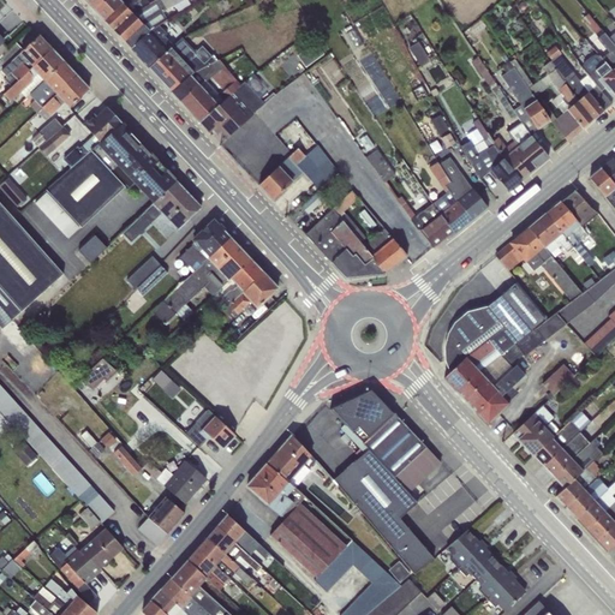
[(84,0),(103,21),(130,0),(84,0)]
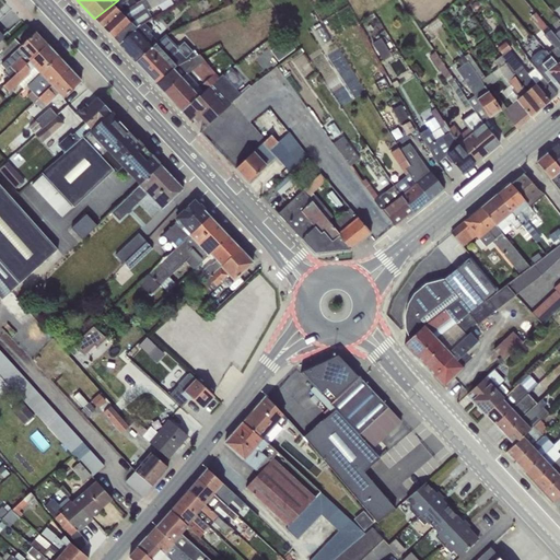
[(118,0),(94,19),(103,28),(136,3),(133,0),(118,0)]
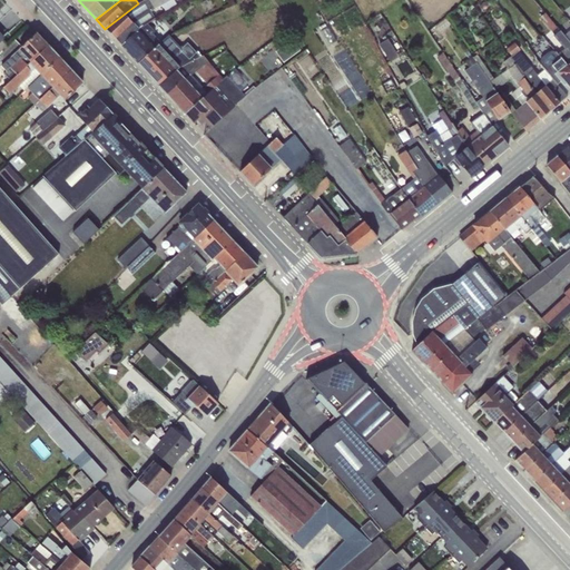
[(143,0),(138,3),(105,29),(114,37),(121,46),(147,25),(155,18),(150,11),(169,0),(143,0)]
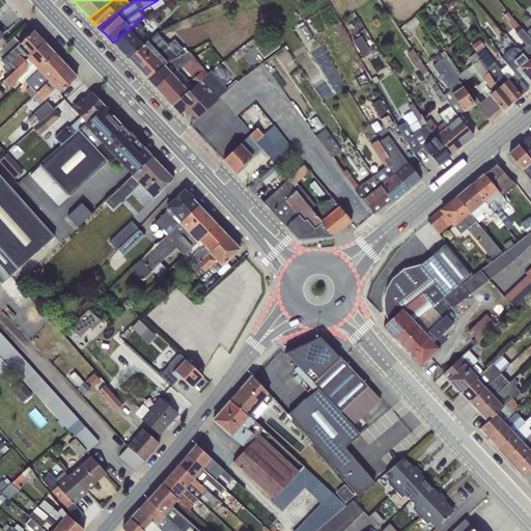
[(507,11),(503,16),(514,29),(519,25),(507,11)]
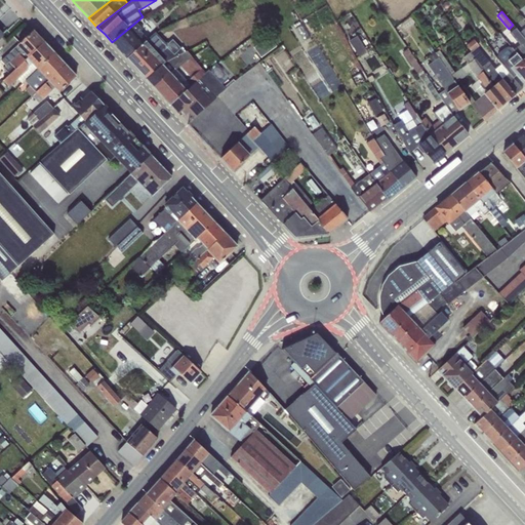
[(135,23),(112,42),(127,58),(148,40),(147,39),(139,31),(142,29),(135,23)]
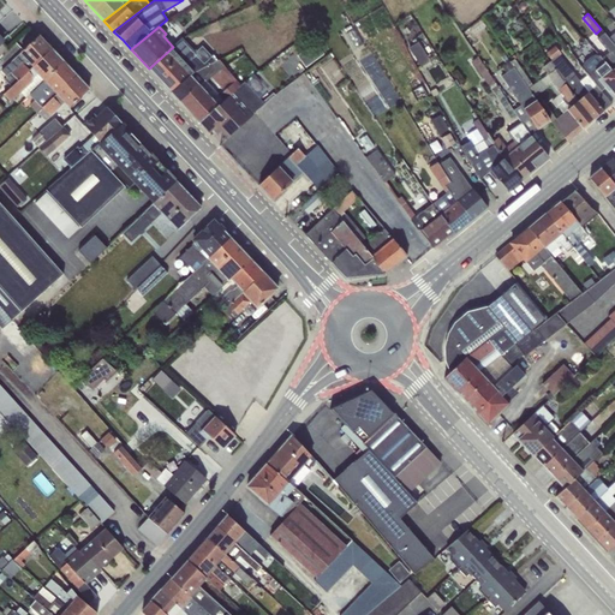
[(353,30),(346,34),(354,49),(363,45),(353,30)]
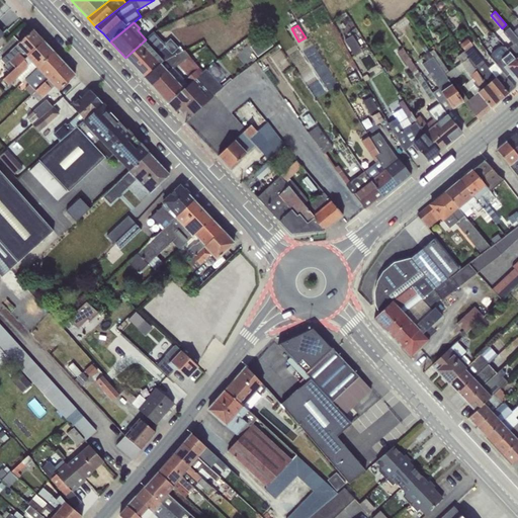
[(517,39),(512,32),(508,28),(503,32),(512,45),(507,50),(517,63),(517,39)]
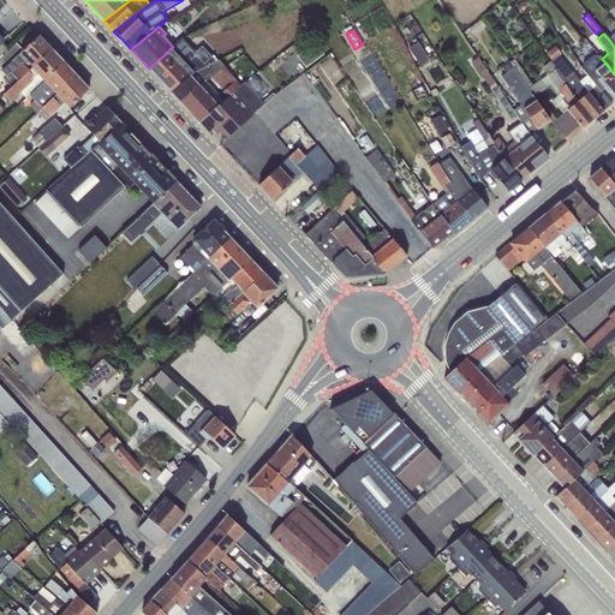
[(12,87),(52,49),(40,36),(30,45),(30,43),(1,71),(7,77),(5,79),(12,87)]
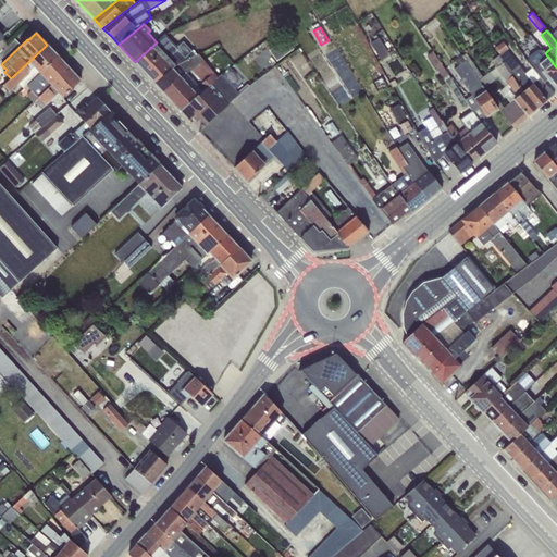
[(168,56),(177,47),(165,34),(157,42),(168,56)]
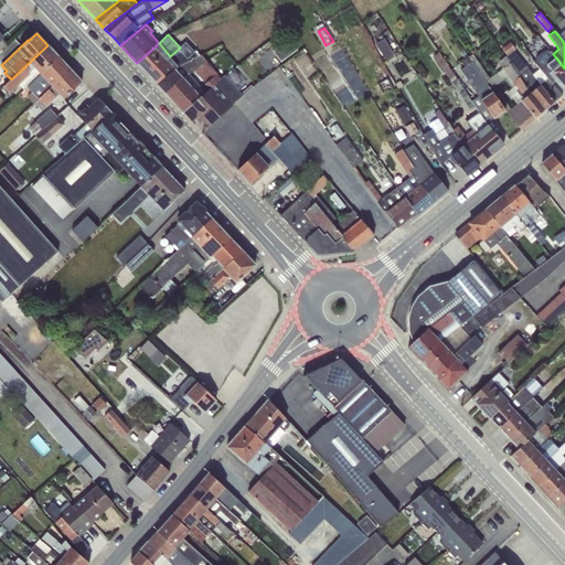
[(384,38),(376,43),(386,62),(395,56),(384,38)]
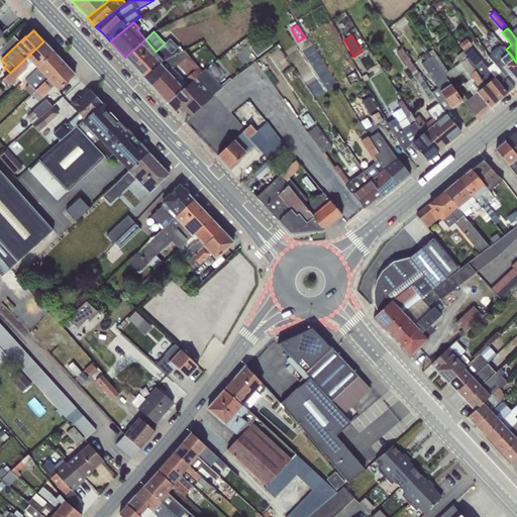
[(264,36),(249,46),(256,57),(272,46),(264,36)]
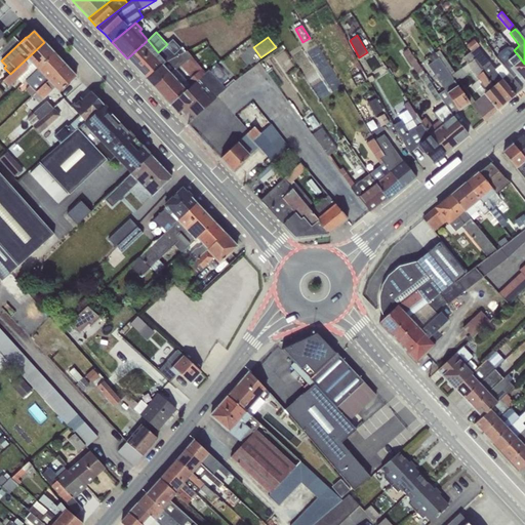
[(148,40),(127,58),(146,79),(162,65),(185,52),(172,39),(167,44),(158,52),(148,40)]
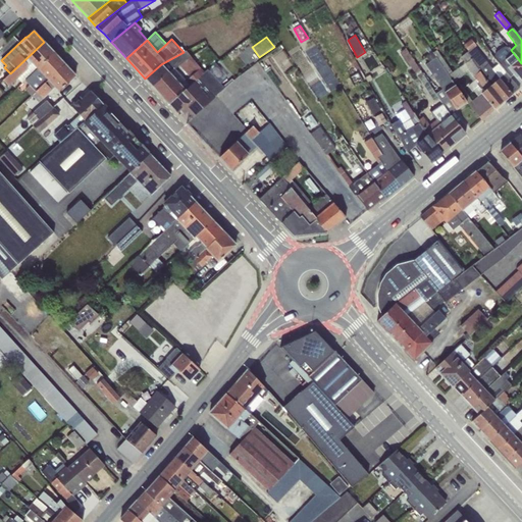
[(466,52),(503,102),(519,88),(510,77),(499,63),(491,69),(475,47),(476,46),(471,39),(464,44),(468,51),(466,52)]
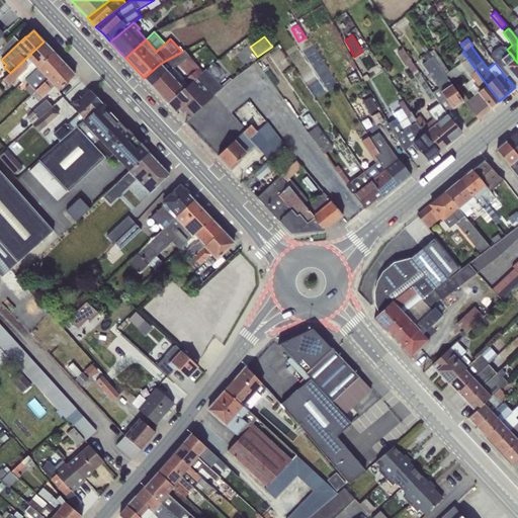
[(44,41),(10,73),(3,80),(8,86),(17,78),(21,83),(25,79),(54,53),(44,41)]
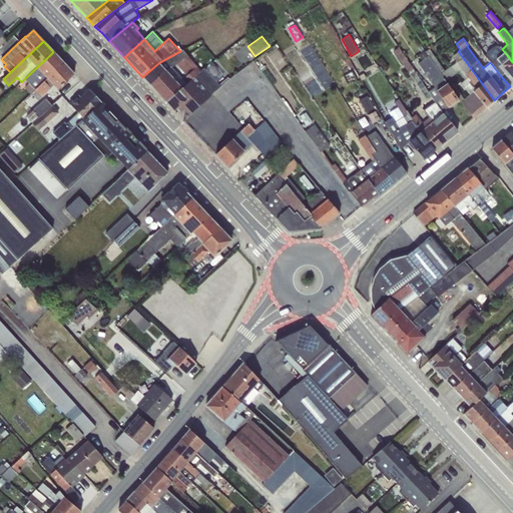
[(490,62),(501,76),(506,72),(512,79),(512,62),(502,49),(500,47),(496,46),(493,47),(488,51),(486,55),(487,58),(490,62)]
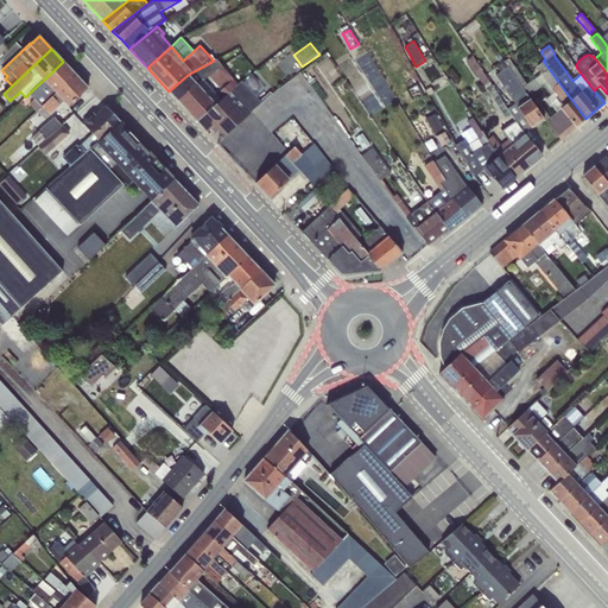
[(472,56),(466,61),(506,119),(511,115),(472,56)]
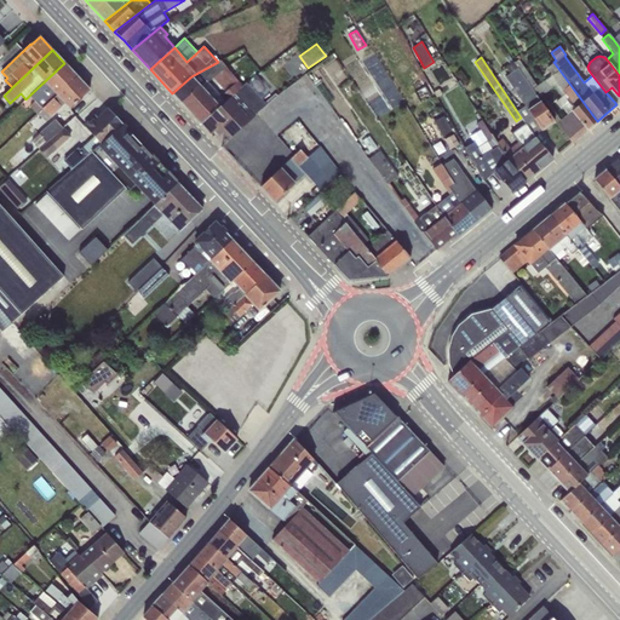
[(546,68),(552,74),(537,85),(518,59),(515,62),(555,121),(572,142),(597,121),(554,62),(546,68)]
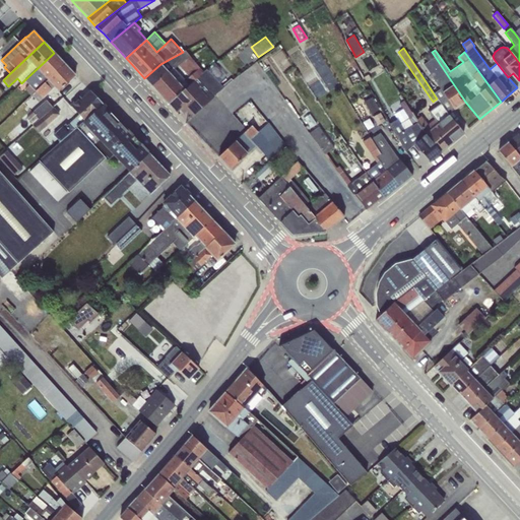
[(160,64),(144,78),(151,85),(174,67),(178,64),(189,55),(186,51),(183,52),(160,64)]
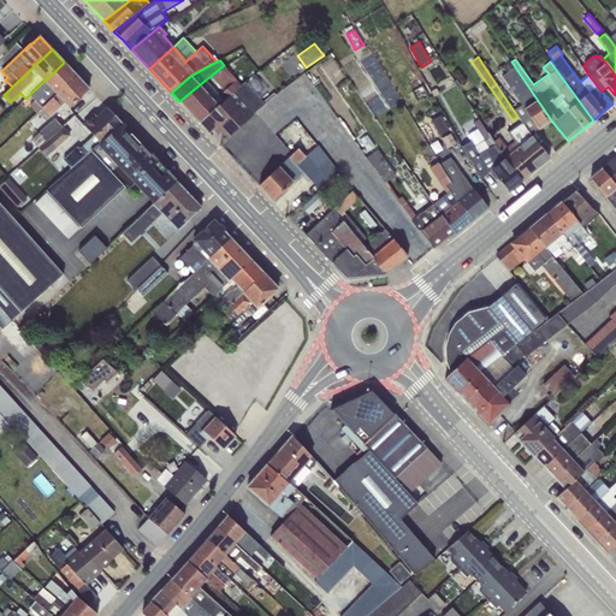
[(522,123),(531,135),(551,120),(511,61),(510,61),(502,67),(507,73),(502,76),(521,105),(514,110),(522,123)]
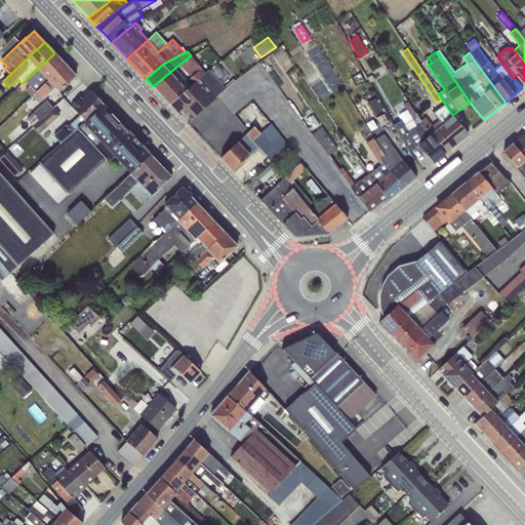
[(54,53),(26,80),(30,85),(26,90),(31,96),(32,95),(65,65),(54,53)]
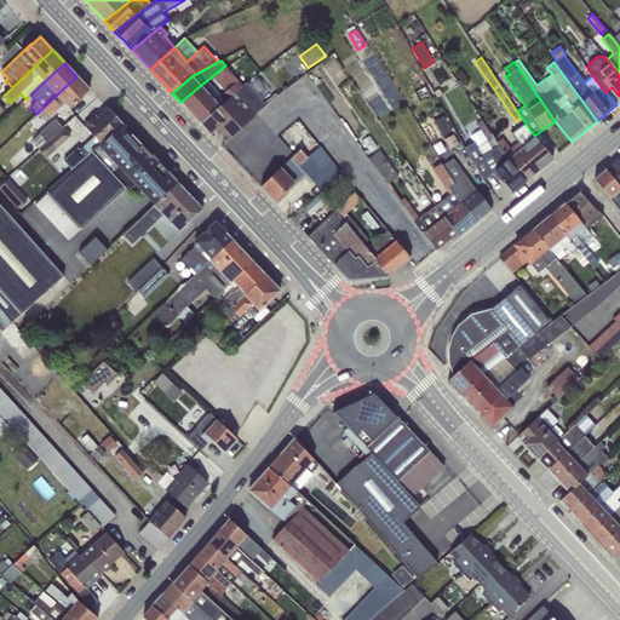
[(225,65),(212,76),(223,89),(218,92),(207,80),(181,102),(200,124),(244,87),(225,65)]
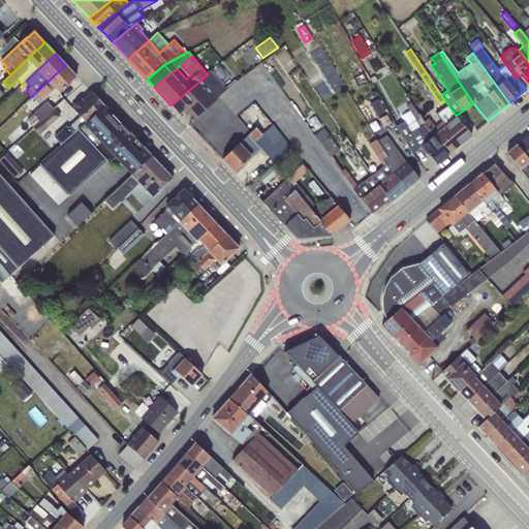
[(65,65),(32,96),(39,103),(55,89),(59,93),(70,83),(69,83),(76,76),(65,65)]
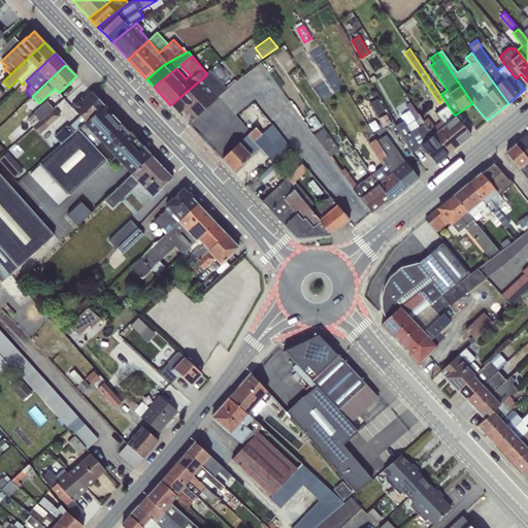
[(210,72),(223,86),(229,77),(219,65),(210,72)]
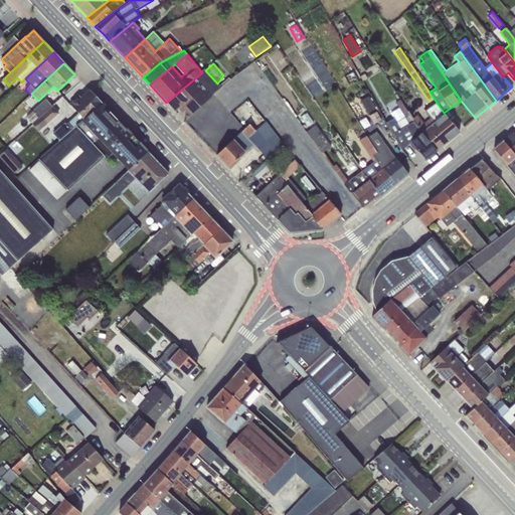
[(266,68),(262,71),(273,87),(277,83),(266,68)]
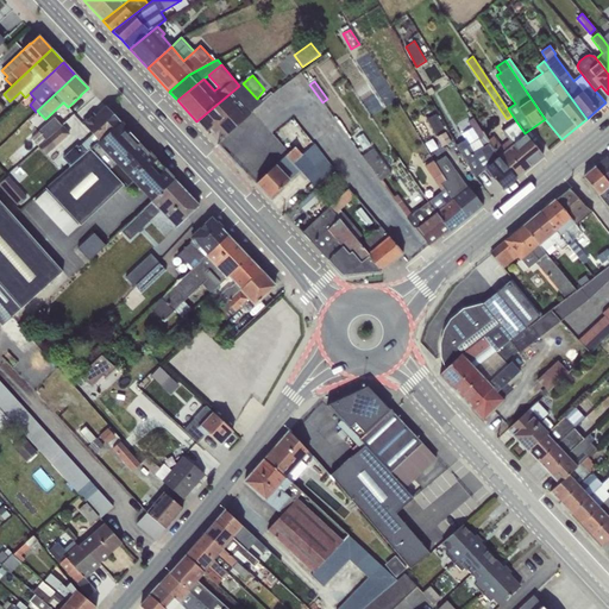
[(239,86),(196,121),(207,132),(208,131),(209,133),(213,130),(215,132),(218,130),(224,137),(262,105),(257,99),(243,83),(239,86)]
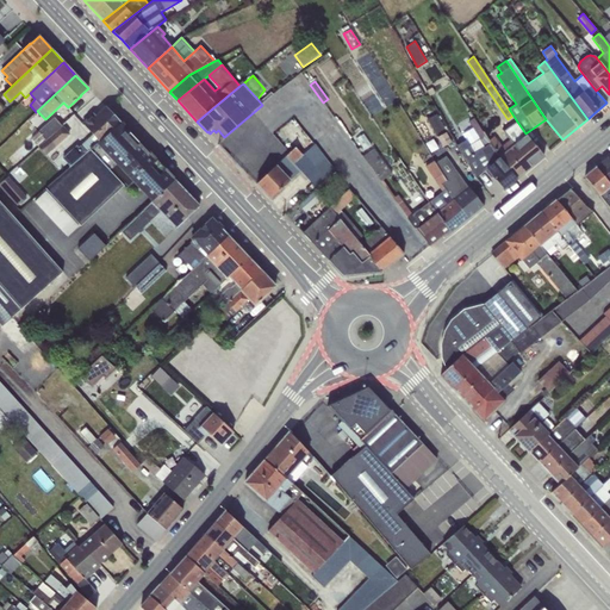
[(72,166),(89,150),(120,123),(106,107),(95,117),(93,114),(82,124),(93,134),(79,148),(76,145),(62,157),(72,166)]
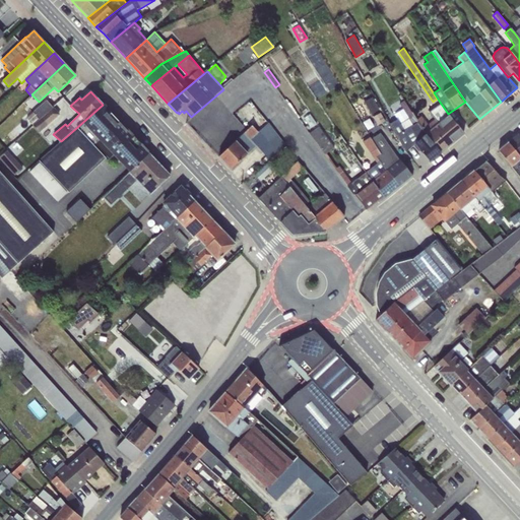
[(364,102),(371,115),(379,110),(372,98),(364,102)]
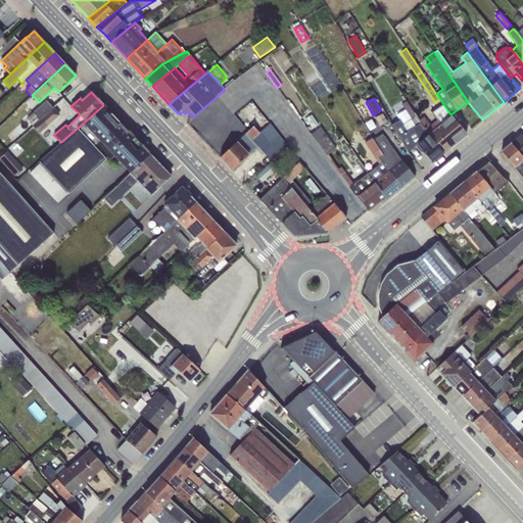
[(32,126),(52,107),(46,100),(33,112),(34,113),(27,119),(32,126)]
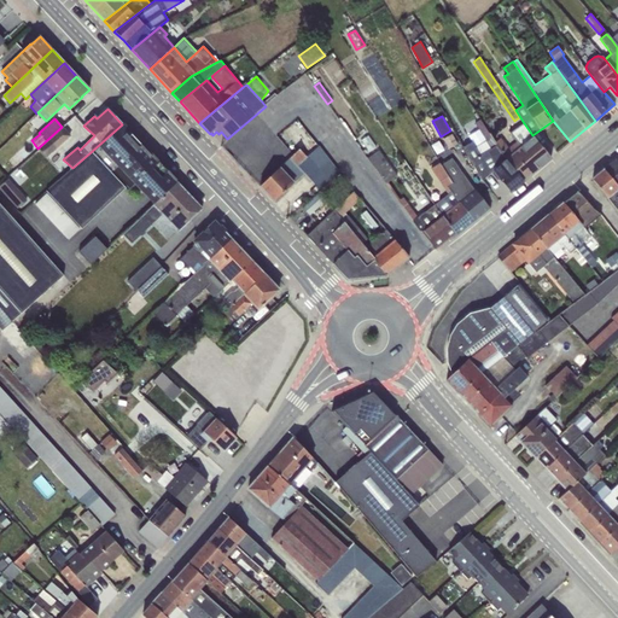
[(479,156),(474,147),(472,143),(464,146),(462,147),(482,181),(493,170),(500,180),(511,192),(523,181),(501,153),(495,143),(481,120),(474,123),(485,141),(490,149),(479,156)]
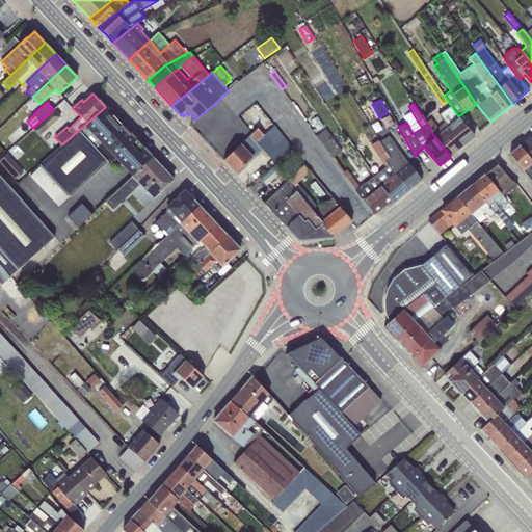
[(431,132),(450,156),(474,135),(458,116),(451,106),(439,114),(445,122),(442,124),(437,127),(431,132)]
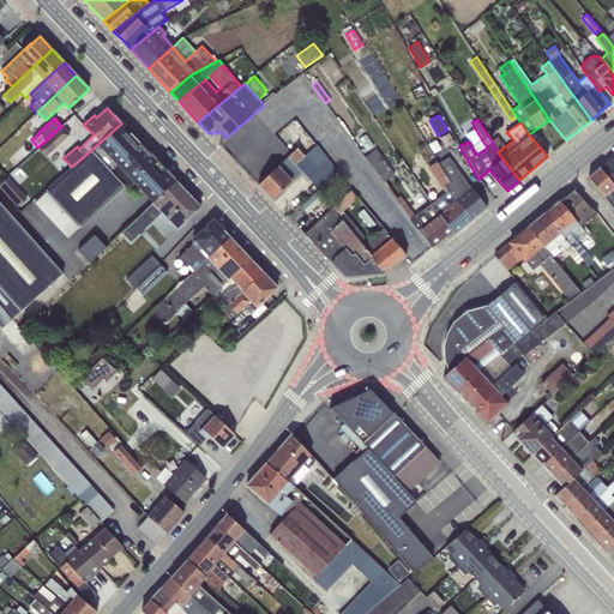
[(145,192),(154,202),(175,181),(174,180),(175,179),(150,152),(149,154),(121,124),(90,151),(124,187),(127,190),(134,182),(145,192)]
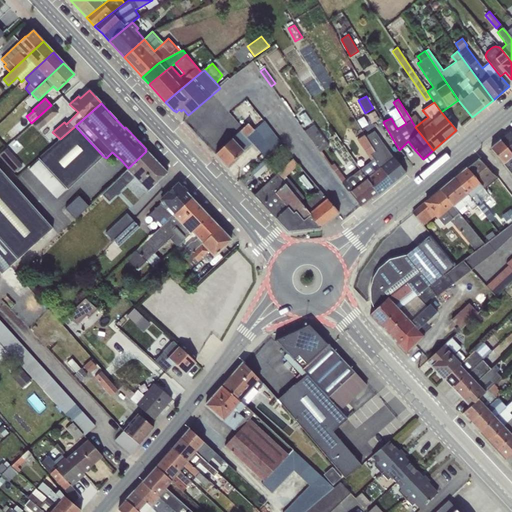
[(51,105),(31,123),(38,130),(58,112),(52,105),(51,105)]
